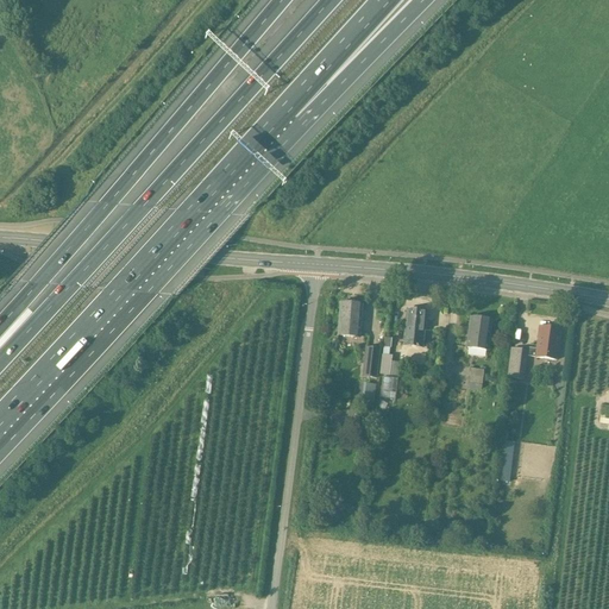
[(341,303),(338,336),(359,338),(363,306),(341,303)]
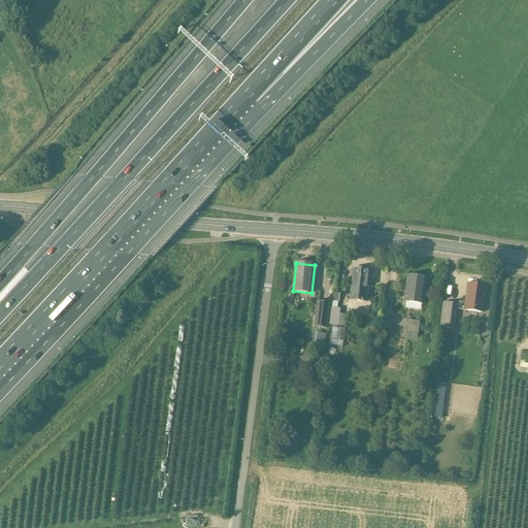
[(370,285),(370,277),(369,277),(369,270),(354,268),(351,300),(366,301),(368,285),(370,285)]
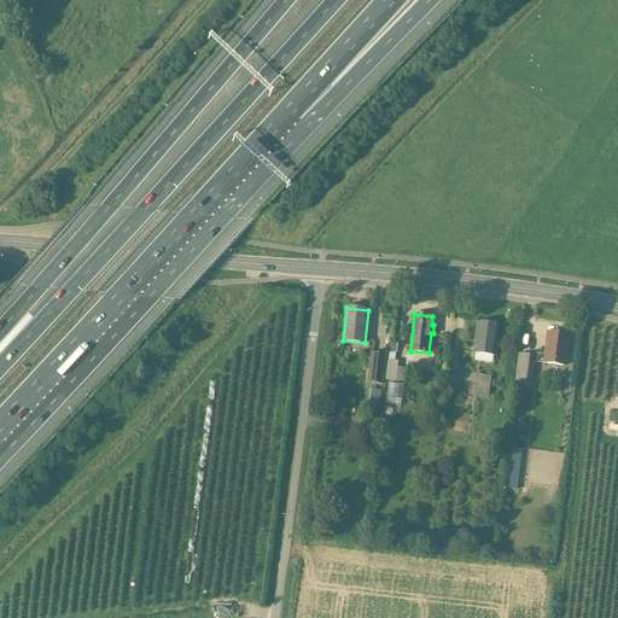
[(478,322),(473,353),(495,356),(500,326),(478,322)]
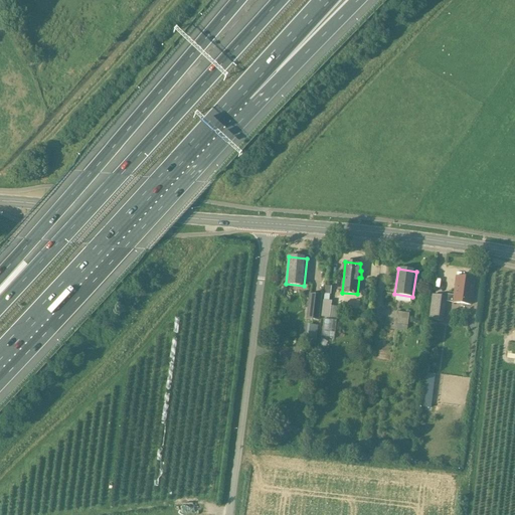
[(447,301),(454,302),(472,305),(475,280),(457,277),(455,295),(446,294),(446,296),(432,294),(430,319),(444,321),(447,301)]
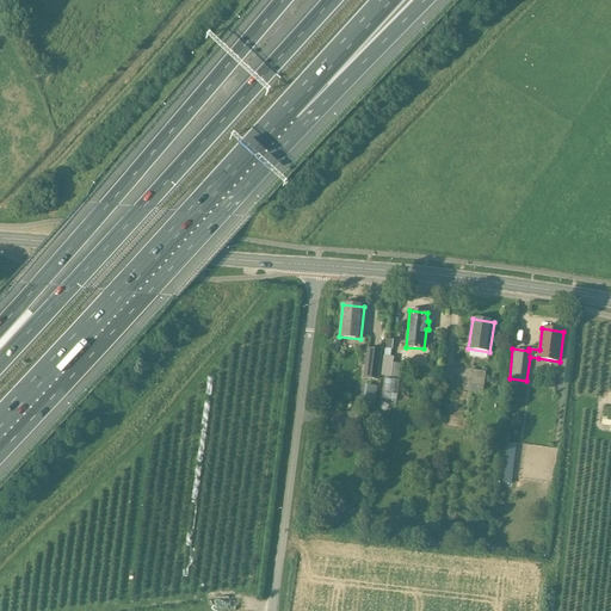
[(383,357),(381,377),(399,378),(400,364),(393,363),(393,358),(390,357),(390,350),(384,349),(384,357),(383,357)]
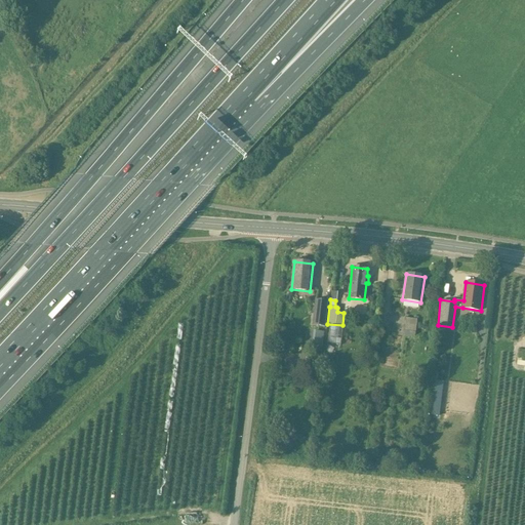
[(312,325),(325,327),(327,301),(314,300),(312,325)]
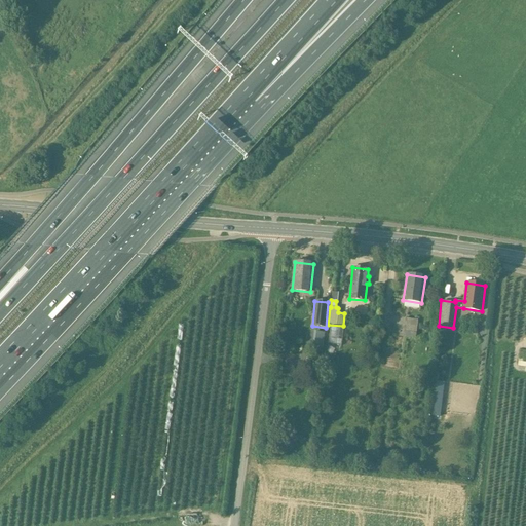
[(418,320),(407,318),(405,337),(416,338),(418,320)]
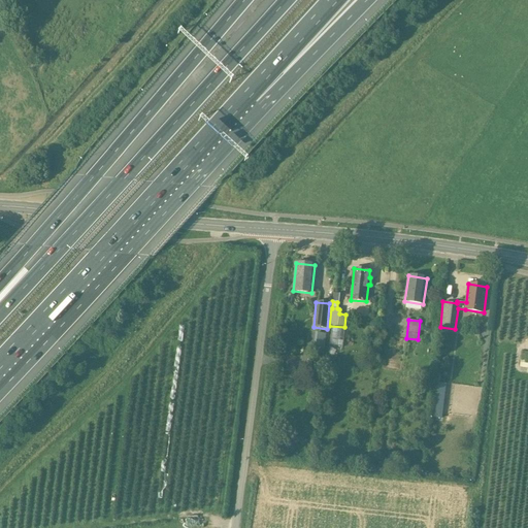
[(440,419),(442,403),(433,402),(432,418),(440,419)]
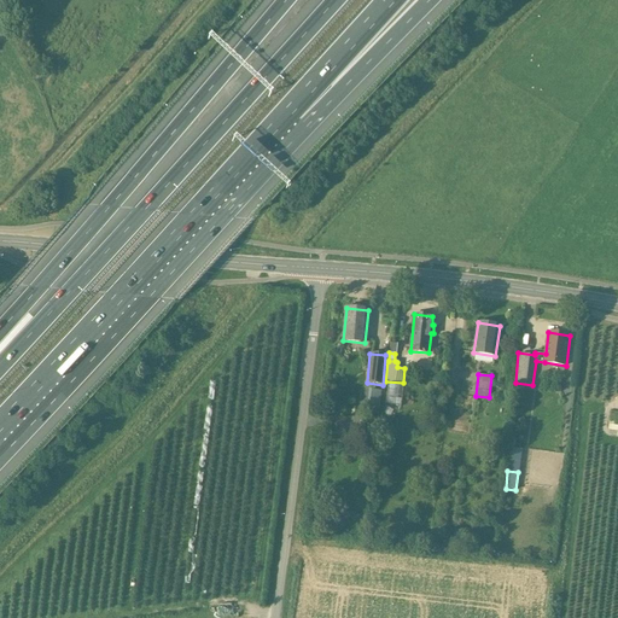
All buildings are outlined.
